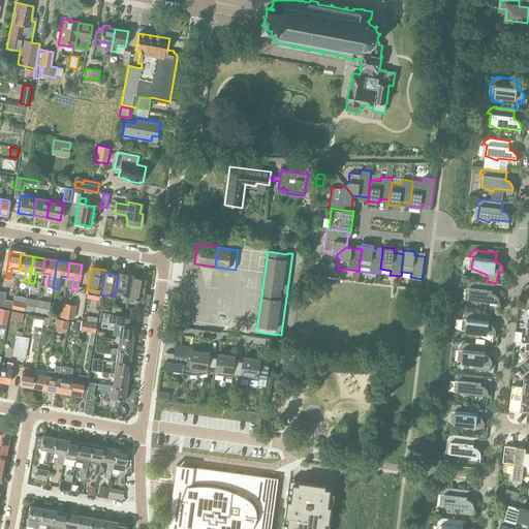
[(118,272),(118,275),(115,294),(128,297),(132,277),(133,275),(118,272)]
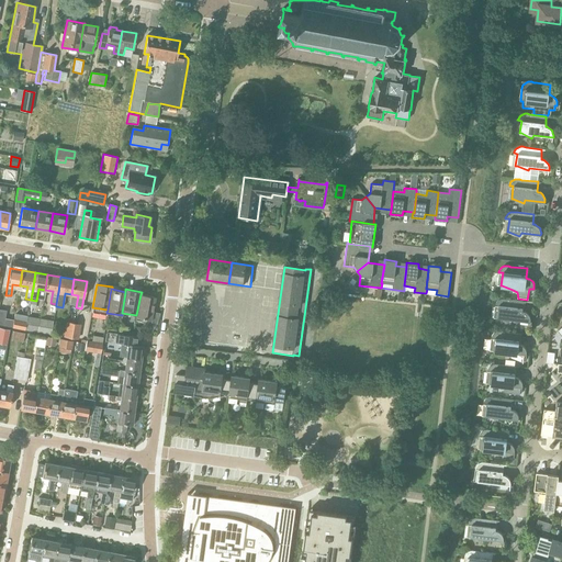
[(155,298),(141,294),(136,315),(136,317),(150,321),(155,298)]
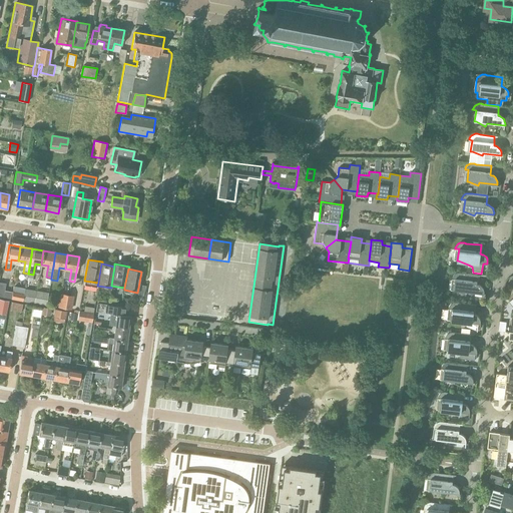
[(477,284),(477,275),(463,273),(460,273),(458,273),(456,273),(455,274),(453,275),(452,278),(452,279),(455,279),(453,291),(455,291),(465,295),(466,292),(484,294),(484,292),(484,290),(483,289),(482,287),(480,285),(478,284),(477,284)]
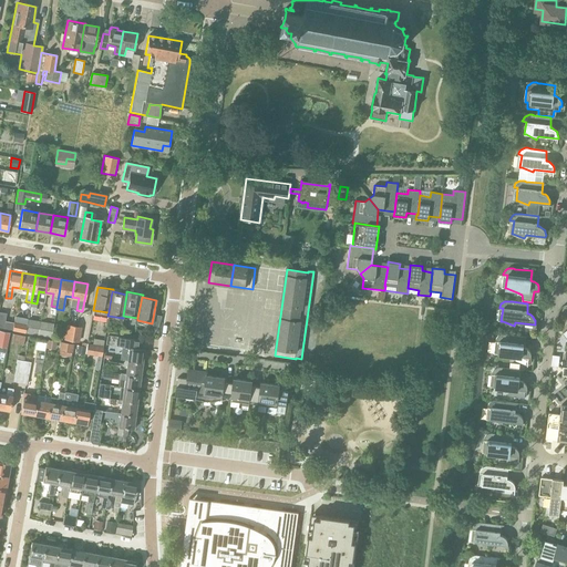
[(38,334),(41,321),(32,320),(30,333),(38,334)]
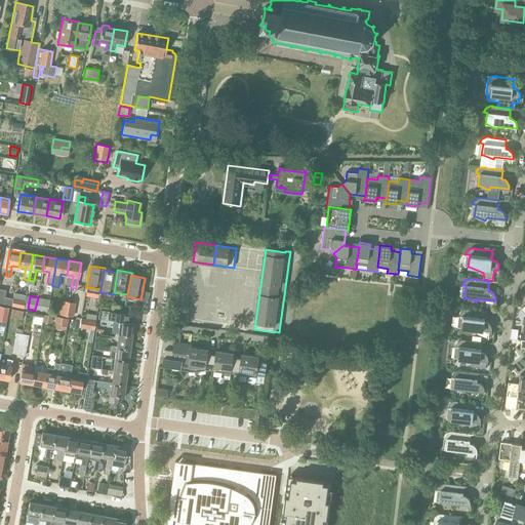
[(12,298),(11,306),(15,307),(24,308),(25,301),(16,299),(12,298)]
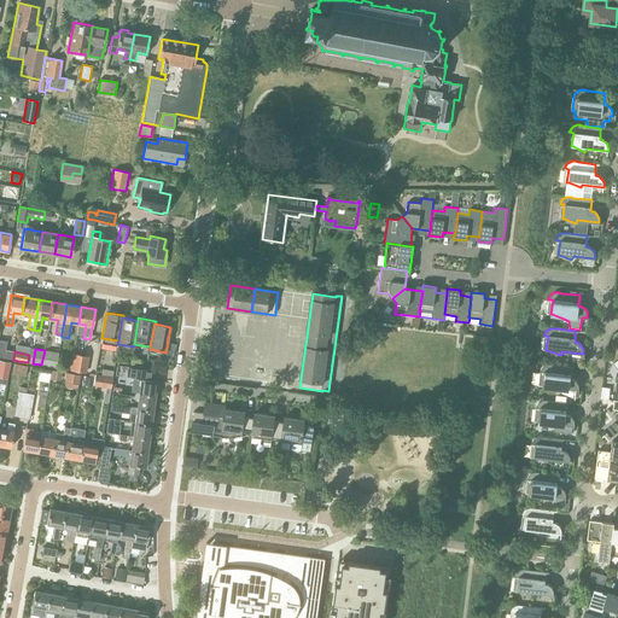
[(48,366),(56,367),(58,353),(51,351),(48,366)]
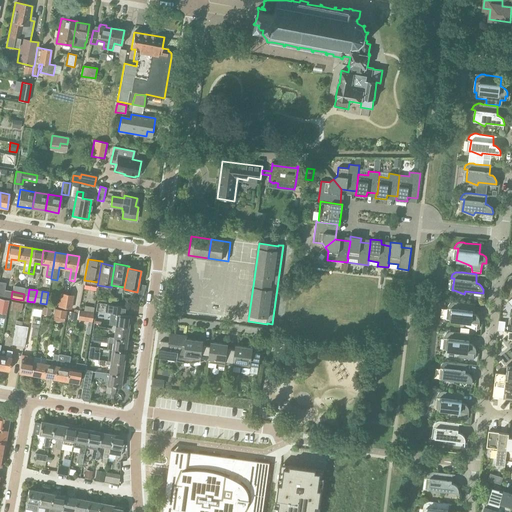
[(70,309),(72,307),(76,307),(78,298),(73,297),(74,296),(60,293),(58,307),(70,309)]
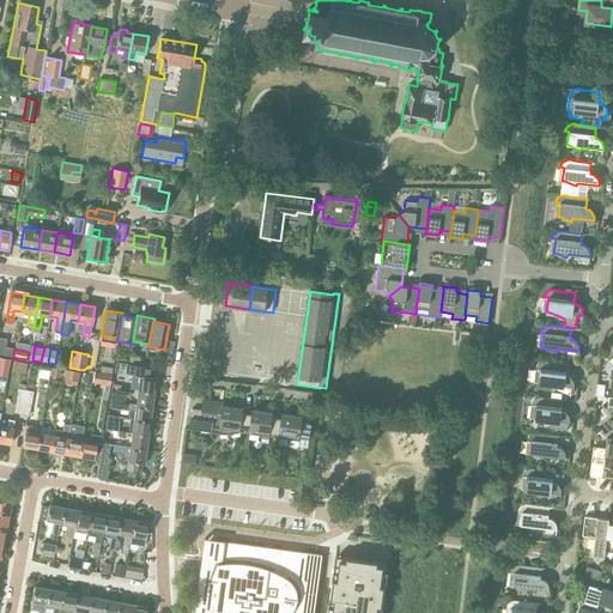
[(11,359),(0,357),(0,375),(7,376),(11,359)]
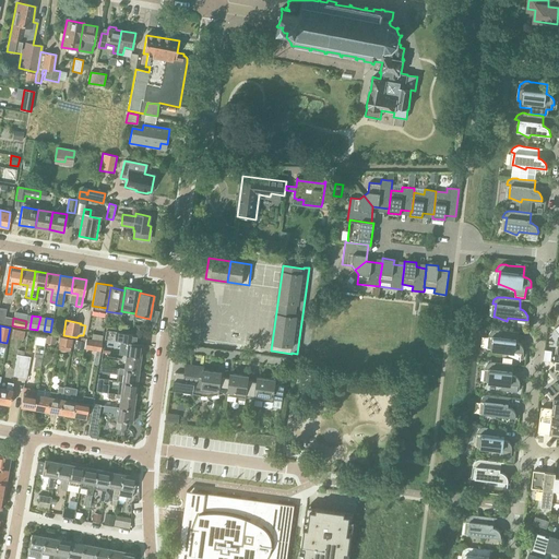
[(490,349),(492,349),(520,360),(521,360),(521,353),(524,353),(524,351),(523,349),(523,347),(522,345),(519,343),(518,343),(516,342),(516,332),(500,331),(498,330),(496,330),(494,330),(491,331),(490,332),(489,335),(488,336),(492,336),(490,349)]
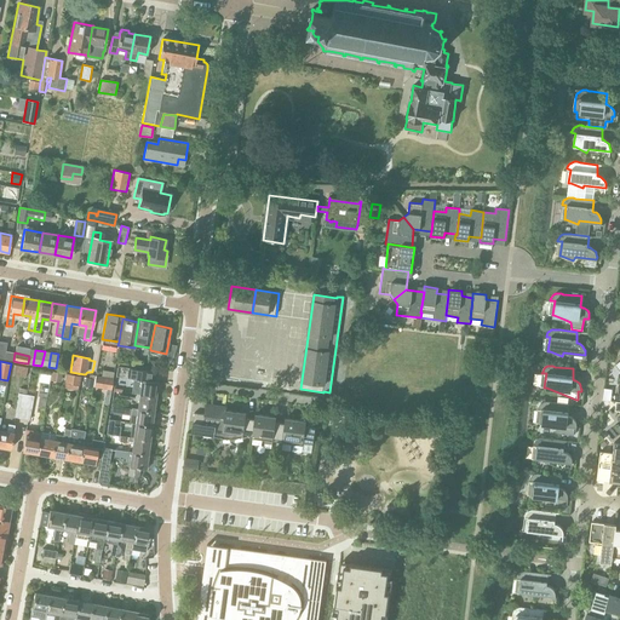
[(139,395),(155,397),(158,382),(150,380),(151,372),(130,368),(127,378),(135,379),(133,386),(132,394),(139,395)]
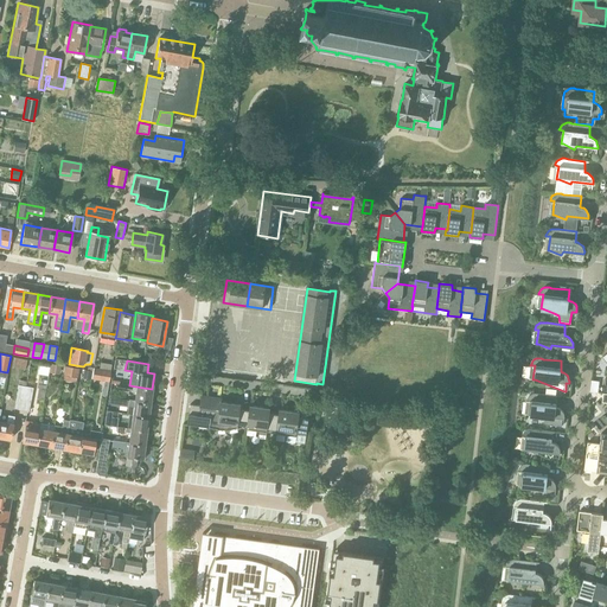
[(50,374),(59,375),(61,365),(51,364),(50,374)]
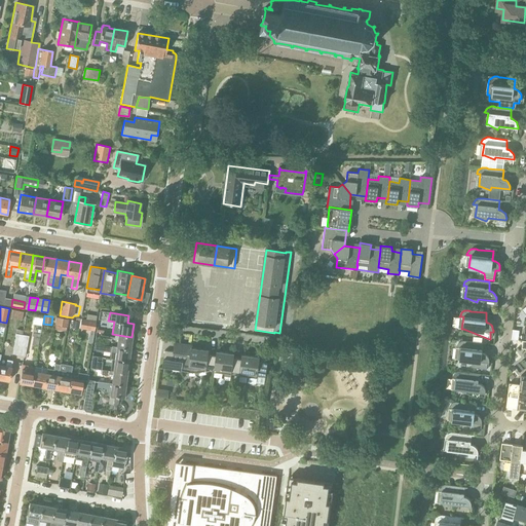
[(69,318),(57,316),(55,316),(54,325),(54,329),(66,331),(67,327),(69,318)]
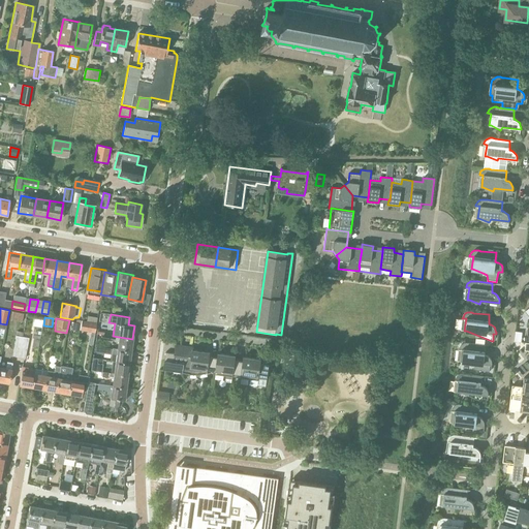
[(96,323),(82,320),(81,330),(91,332),(89,345),(92,345),(96,323)]
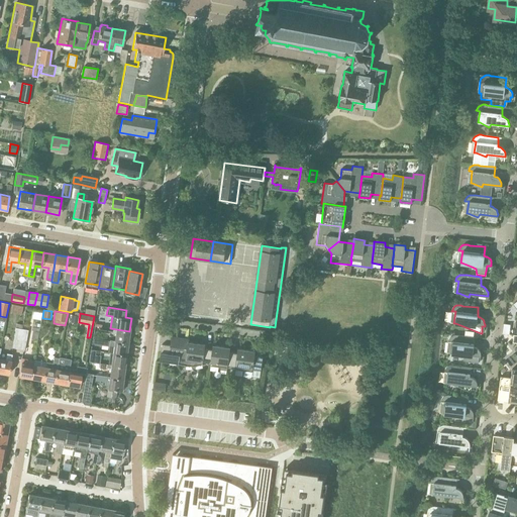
[(18,349),(21,329),(22,324),(16,323),(15,328),(12,347),(18,349)]
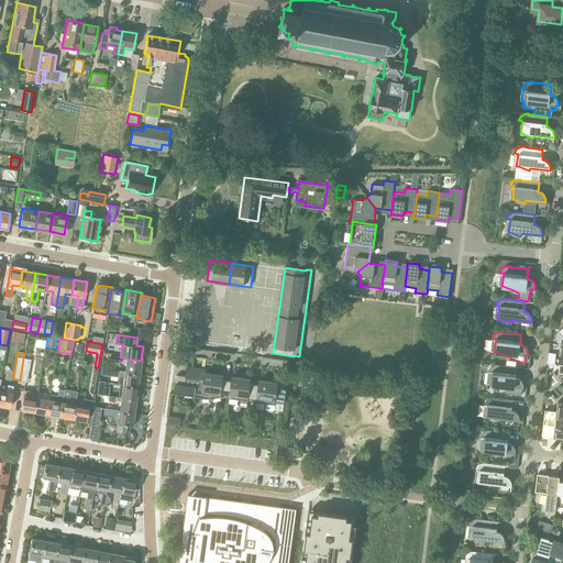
[(125,364),(124,372),(139,374),(141,361),(127,359),(120,357),(110,356),(109,361),(125,364)]
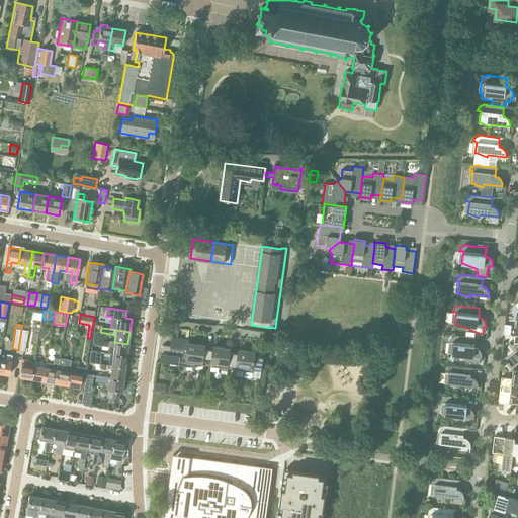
[(28,331),(21,330),(18,350),(24,351),(28,331)]
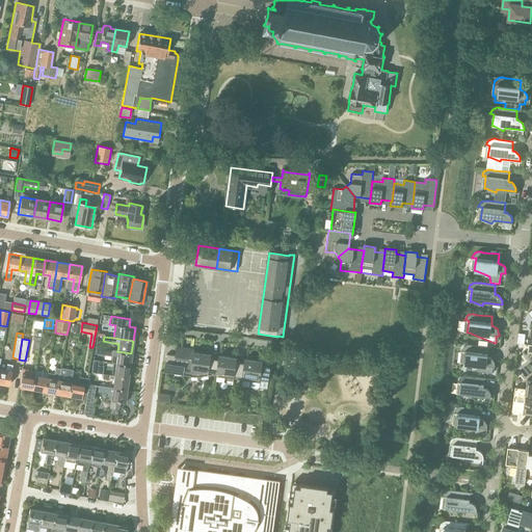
[(487,356),(488,347),(473,345),(471,345),(469,345),(467,345),(464,346),(462,347),(461,350),(461,351),(464,351),(463,364),(464,364),(475,368),(477,369),(477,372),(491,374),(493,367),(495,367),(495,365),(495,363),(494,362),(493,360),(490,357),(488,356),(487,356)]
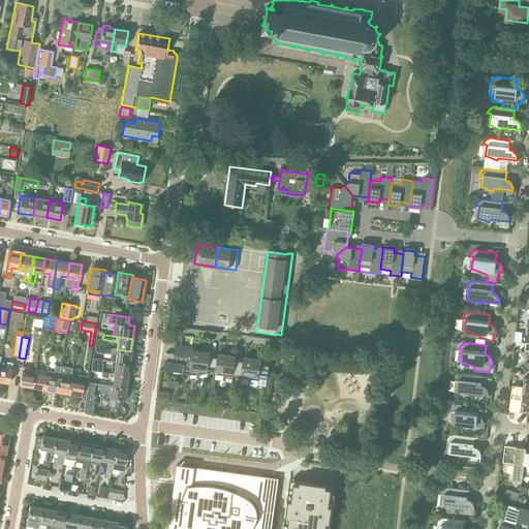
[(163,371),(184,373),(185,366),(191,367),(193,350),(193,347),(176,345),(175,353),(165,352),(163,371)]
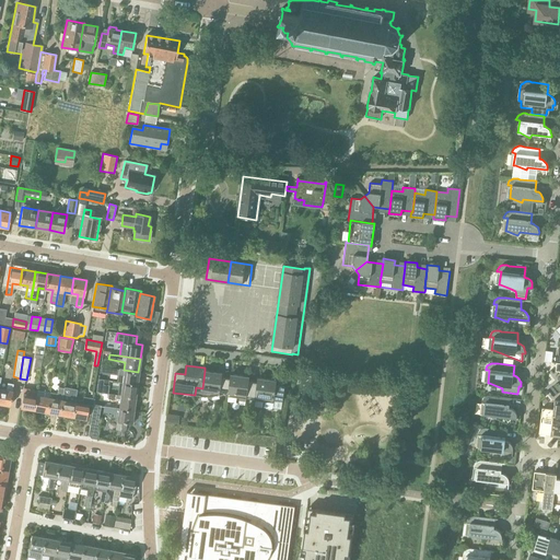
[(137,384),(138,372),(124,370),(119,369),(118,374),(124,375),(123,383),(137,384)]
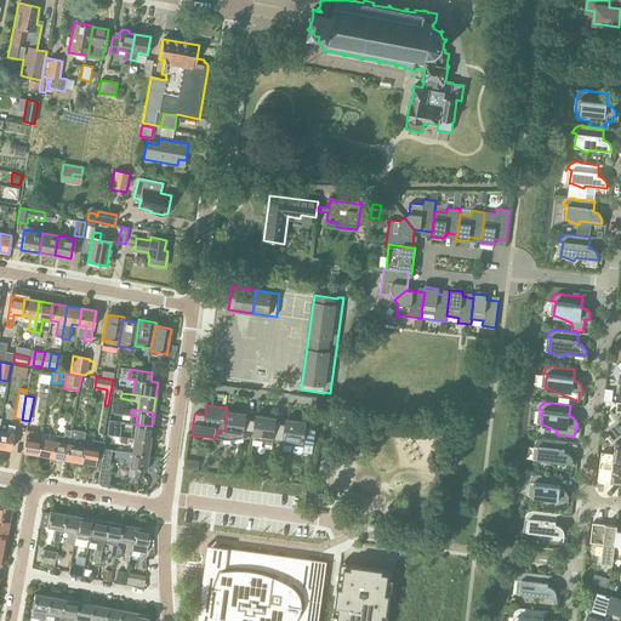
[(217,429),(216,438),(222,439),(222,440),(224,440),(232,440),(235,440),(239,439),(243,438),(244,434),(252,436),(255,420),(246,419),(246,414),(227,411),(224,431),(217,429)]
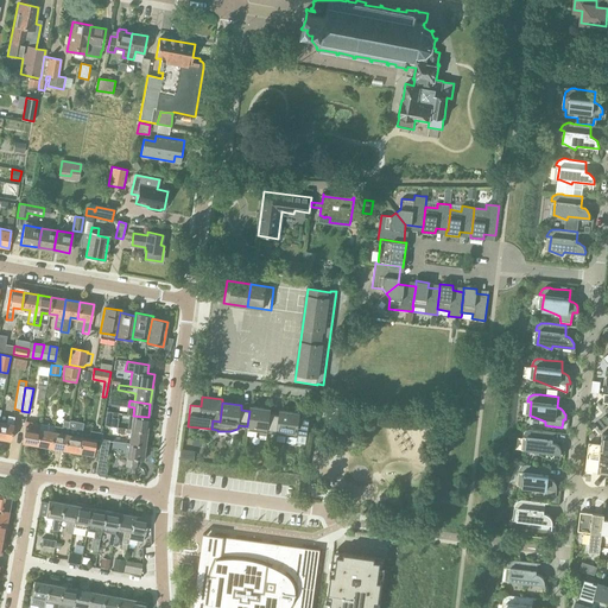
[(249,411),(247,426),(247,430),(267,434),(268,430),(277,431),(279,416),(271,415),(271,410),(251,406),(249,411)]
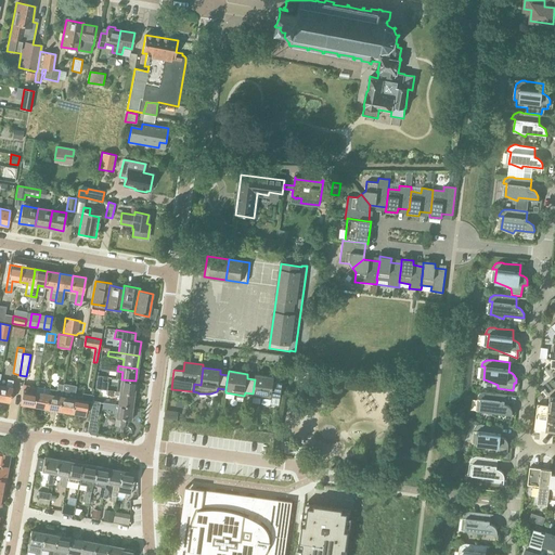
[(256,375),(255,379),(253,394),(253,397),(271,399),(270,404),(280,405),(283,383),(273,382),(274,377),(256,375)]
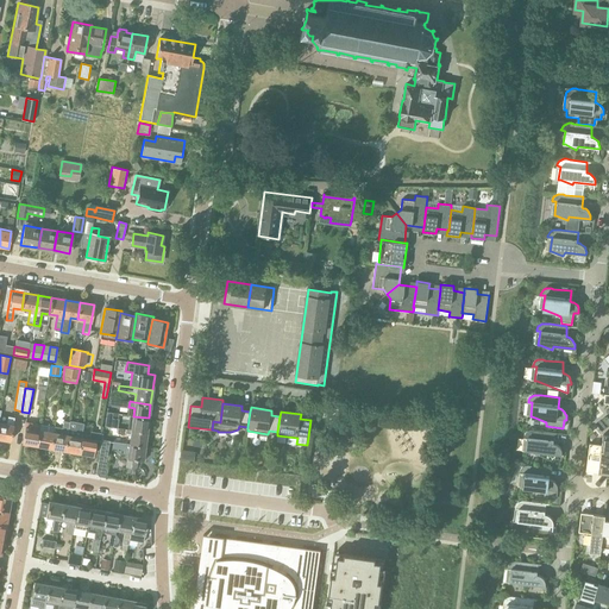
[(130,415),(127,429),(146,432),(149,418),(133,416),(130,415)]
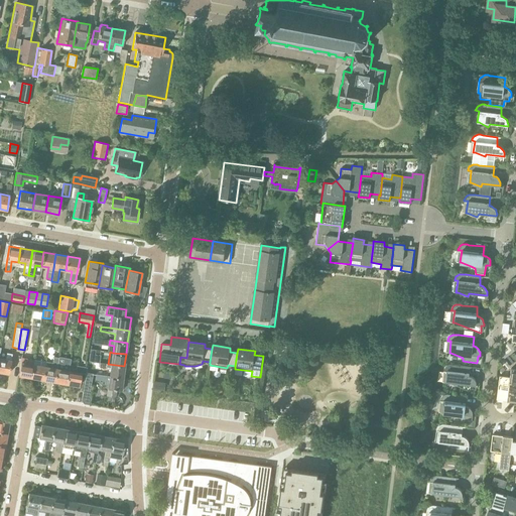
[(5,359),(0,358),(0,371),(8,373),(12,354),(6,353),(5,359)]
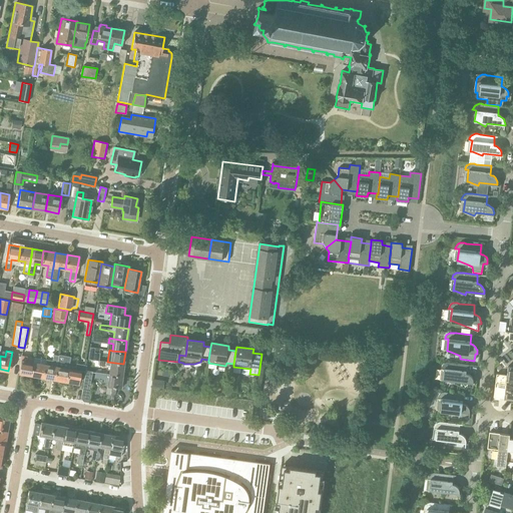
[(18,373),(30,375),(33,357),(22,355),(18,373)]
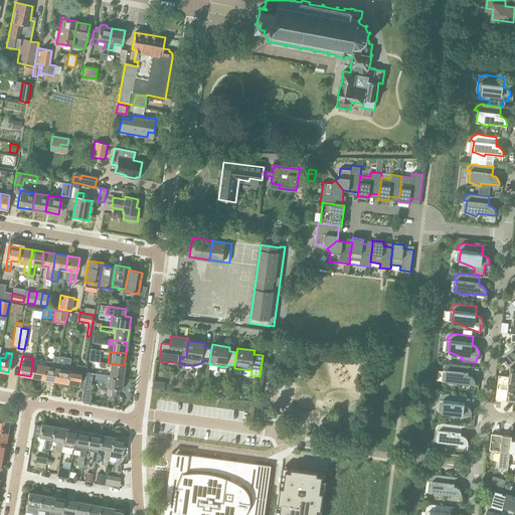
[(45,361),(42,378),(54,381),(56,367),(58,357),(53,356),(52,362),(45,361)]
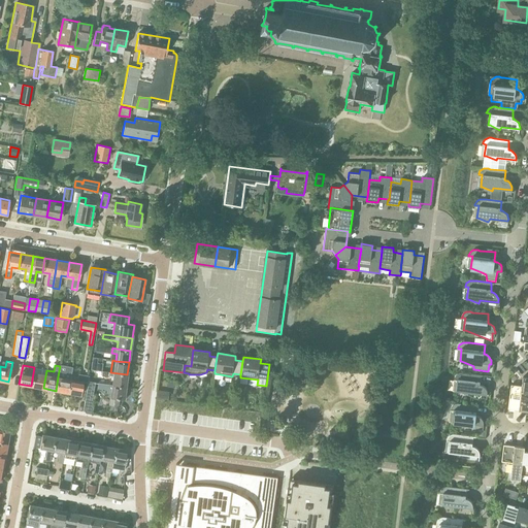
[(58,376),(56,391),(68,393),(70,378),(72,367),(60,365),(60,366),(58,376)]
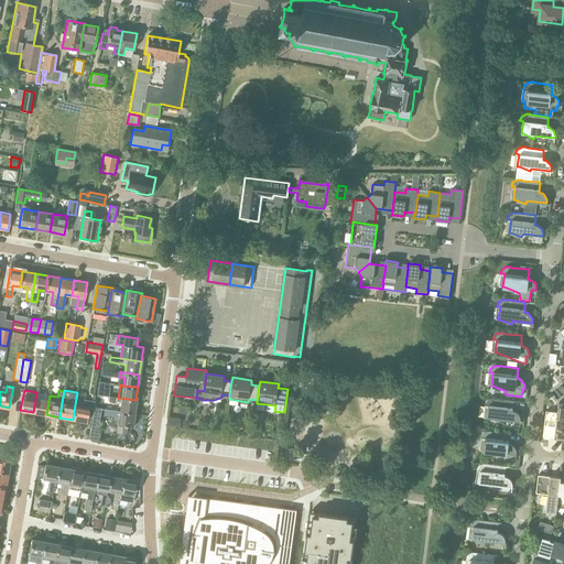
[(36,392),(33,412),(46,414),(50,396),(36,392)]
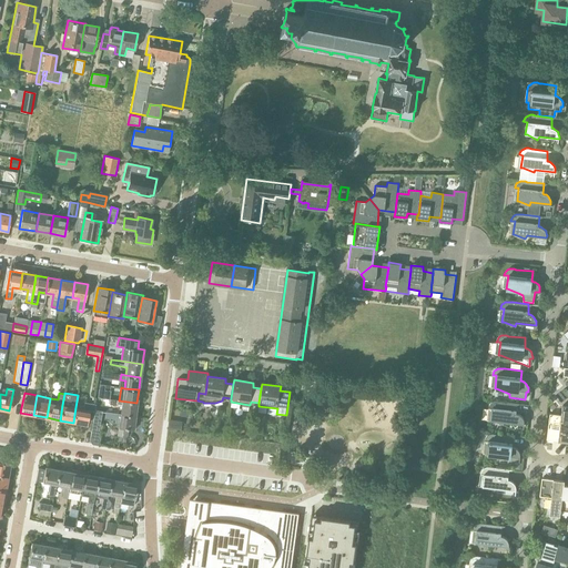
[(137,403),(119,401),(110,399),(110,404),(121,406),(120,414),(134,416),(137,403)]
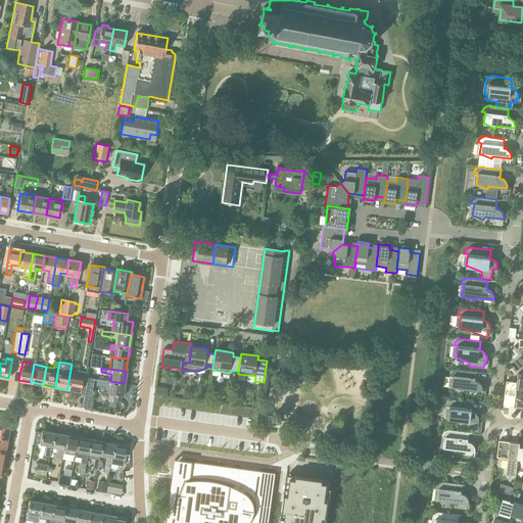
[(476,381),(476,372),(461,370),(459,369),(457,369),(455,370),(453,371),(452,372),(450,374),(450,375),(454,376),(452,387),(454,387),(464,392),(465,389),(483,391),(483,389),(482,387),(482,385),(481,384),(478,382),(477,381),(476,381)]
